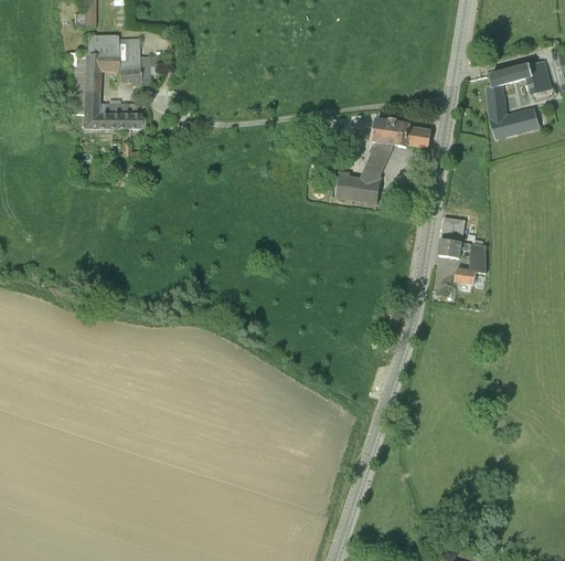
[(84,0),(84,25),(96,25),(96,0),(84,0)]
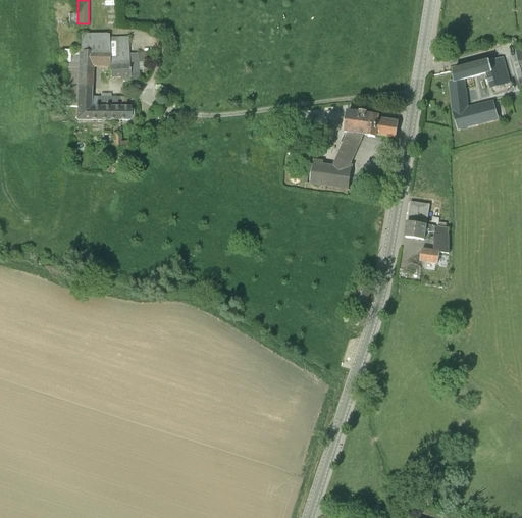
[(82,33),(80,51),(92,51),(92,54),(111,55),(110,36),(110,33),(82,33)]
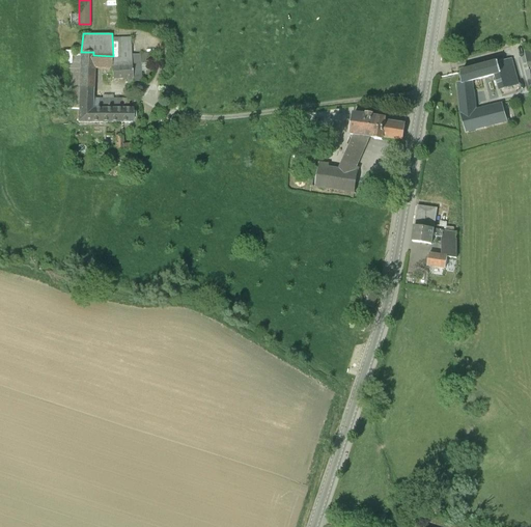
[(131,35),(112,36),(113,56),(113,67),(133,65),(132,52),(131,35)]
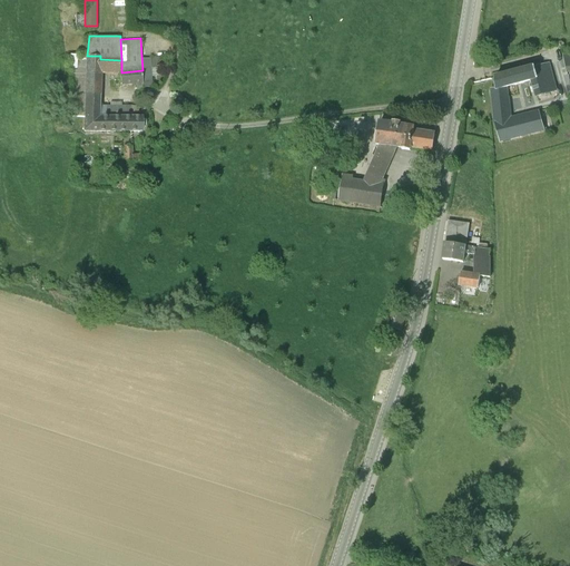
[(85,116),(87,56),(86,54),(78,52),(77,68),(71,67),(70,90),(65,89),(65,103),(70,104),(70,115),(85,116)]
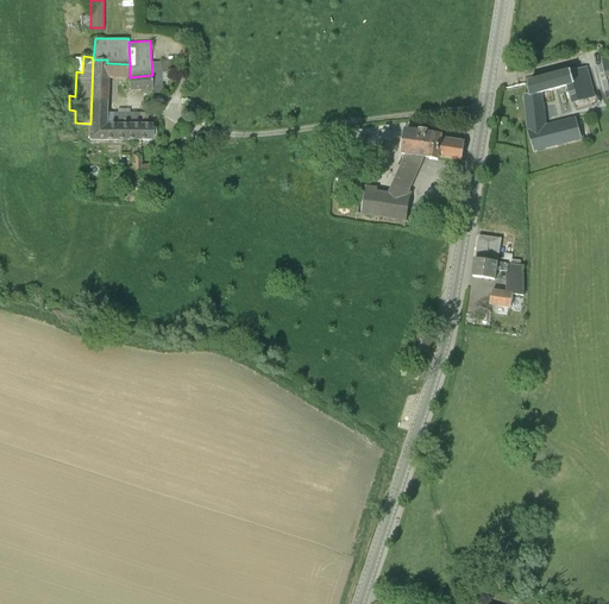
[(90,142),(155,142),(155,123),(150,123),(108,123),(108,109),(110,77),(130,77),(130,64),(107,63),(107,60),(93,60),(90,124),(90,142)]
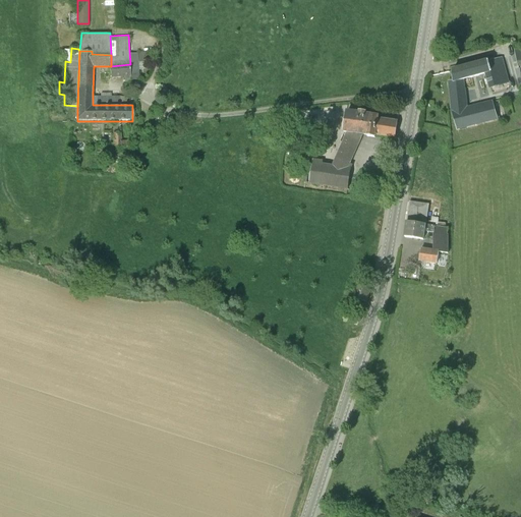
[(138,51),(129,51),(130,64),(131,75),(124,75),(125,83),(131,83),(131,78),(139,78),(139,68),(138,61),(138,51)]
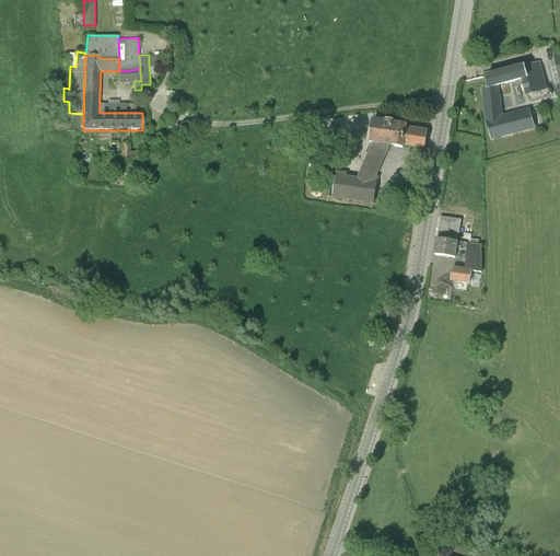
[(159,55),(149,55),(149,66),(155,65),(160,65),(159,55)]
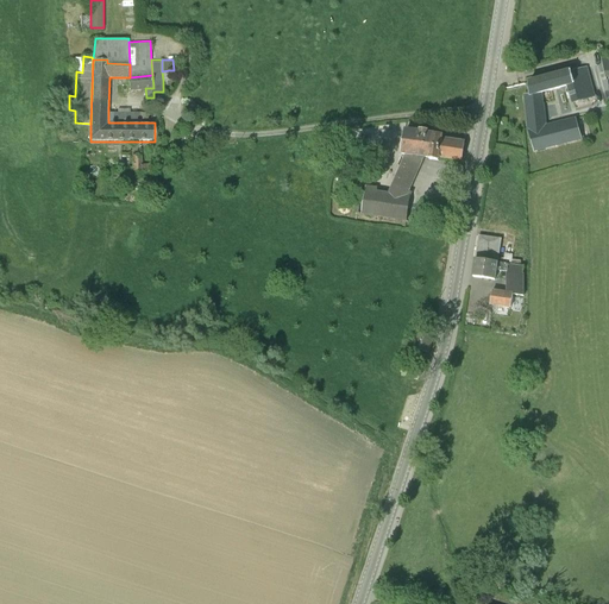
[(541,88),(569,81),(573,80),(572,71),(571,67),(527,79),(531,92),(541,88)]
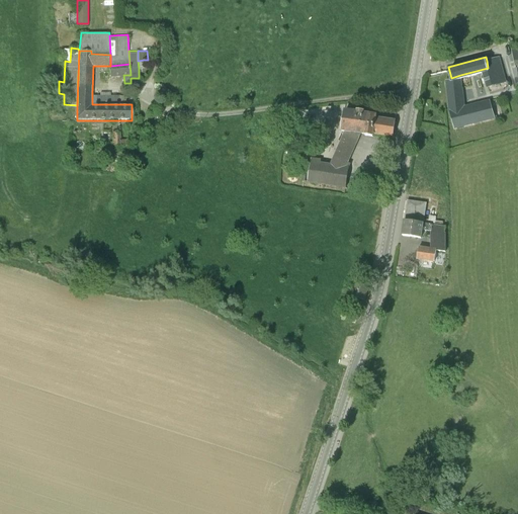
[(499,58),(487,61),(488,68),(484,69),(487,84),(505,79),(499,58)]
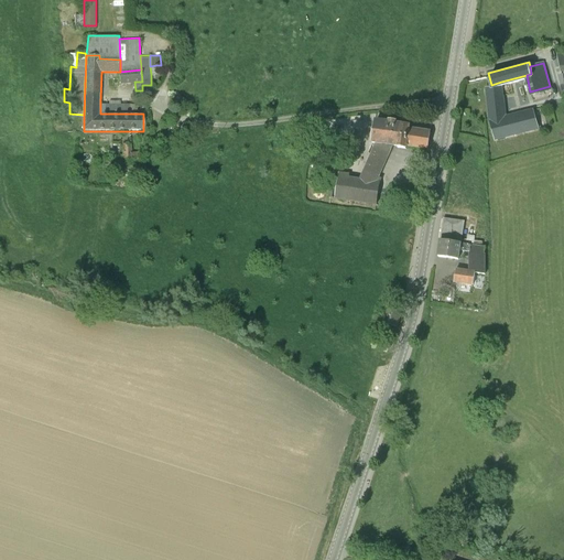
[(141,70),(120,72),(120,83),(134,82),(142,82),(141,70)]
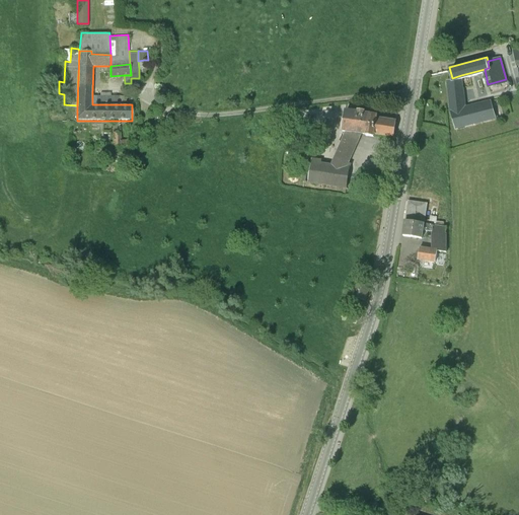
[(448,78),(451,107),(455,124),(494,114),(490,97),(463,104),(461,75),(452,78),(448,78)]
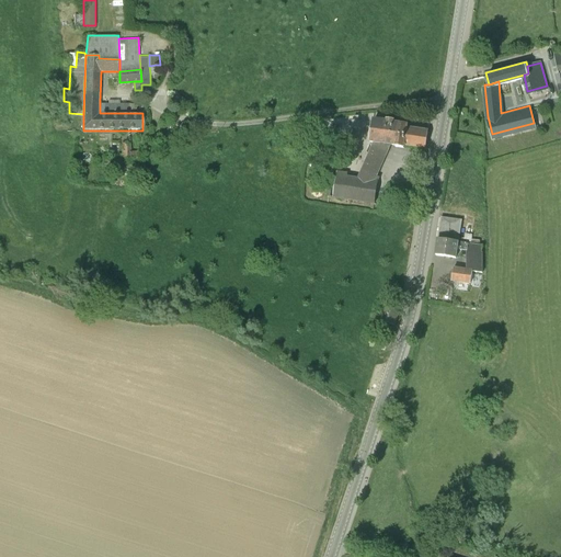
[(138,101),(100,101),(100,113),(138,113),(138,101)]
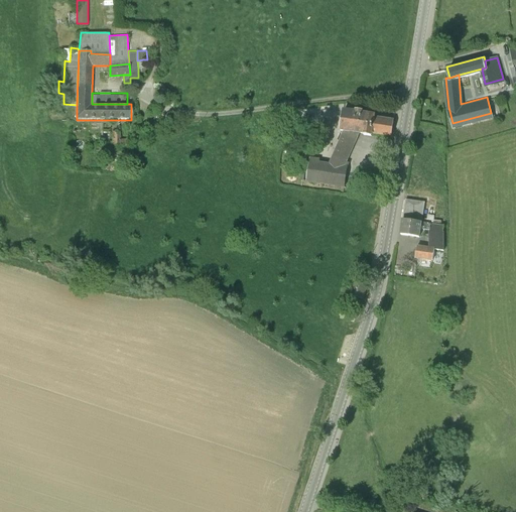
[(340,127),(343,127),(359,129),(364,130),(364,132),(372,133),(372,130),(391,132),(393,117),(373,114),(373,109),(343,105),(340,127)]
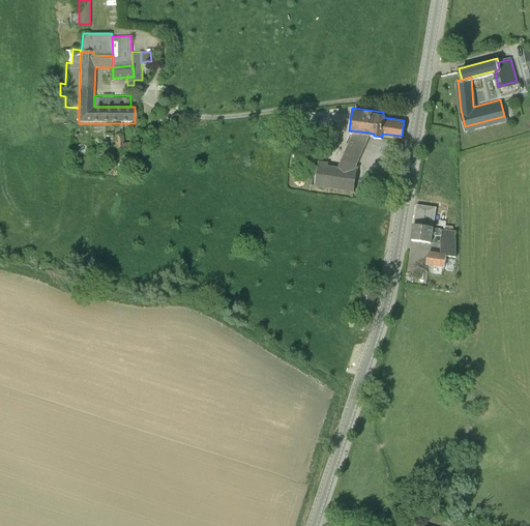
[(352,130),(337,164),(326,162),(326,158),(319,157),(315,182),(353,187),(356,168),(353,167),(369,133),(352,130)]
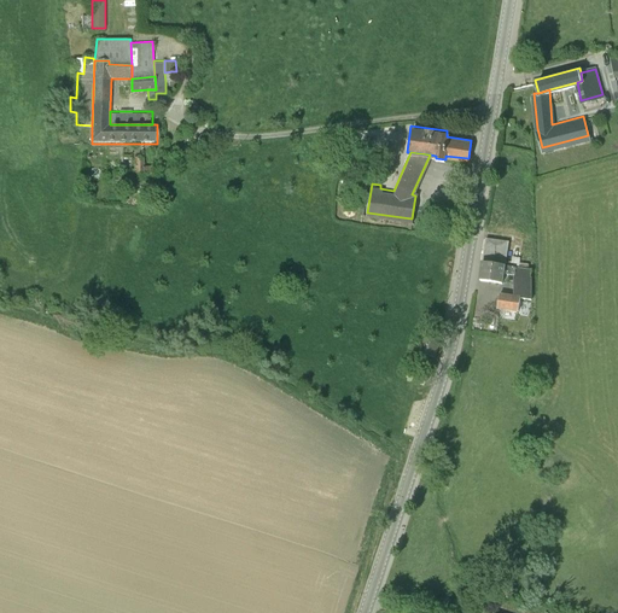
[(144,156),(135,156),(135,173),(145,173),(144,156)]
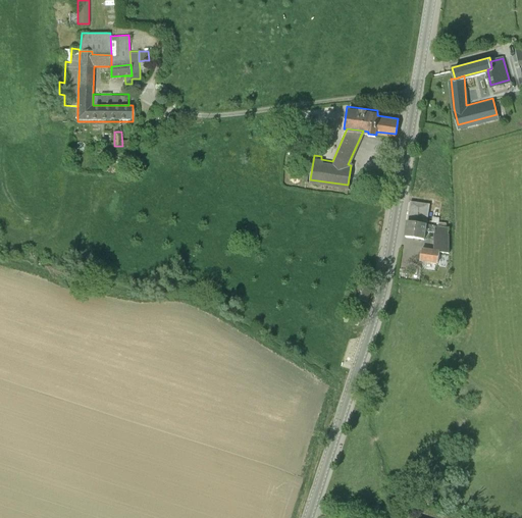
[(410,200),(407,217),(426,220),(429,203),(410,200)]
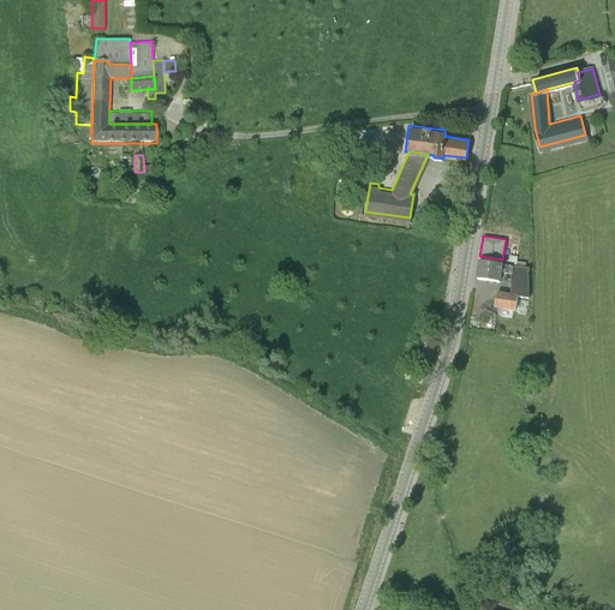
[(502,259),(479,256),(477,276),(500,280),(501,268),(512,269),(513,262),(508,261),(502,259)]
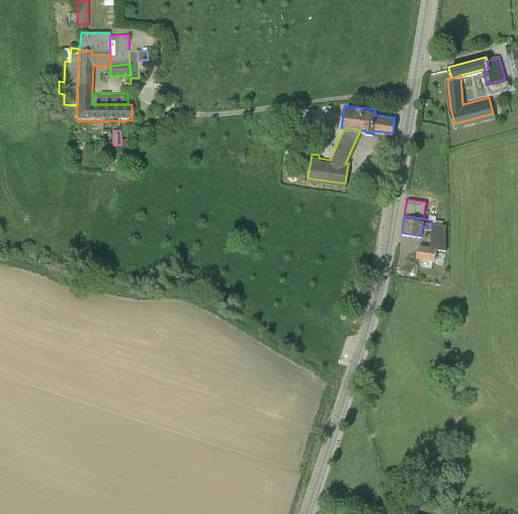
[(432,221),(431,227),(431,246),(436,247),(445,249),(445,228),(445,222),(435,221),(432,221)]
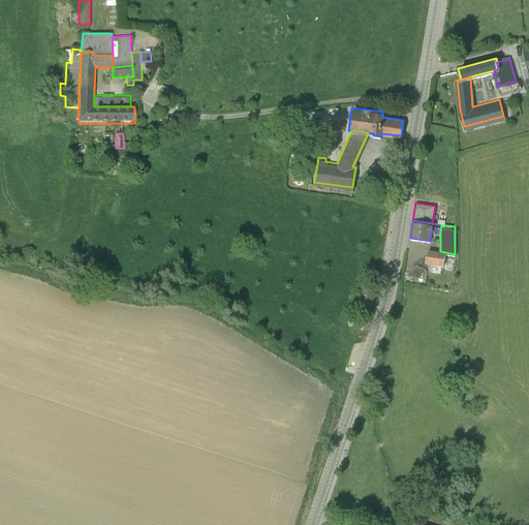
[(440,251),(428,250),(426,260),(443,263),(445,252),(440,251)]
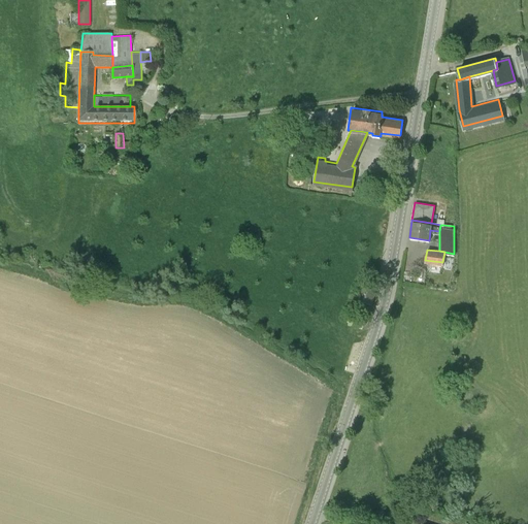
[(362,283),(358,300),(371,303),(375,286),(362,283)]
